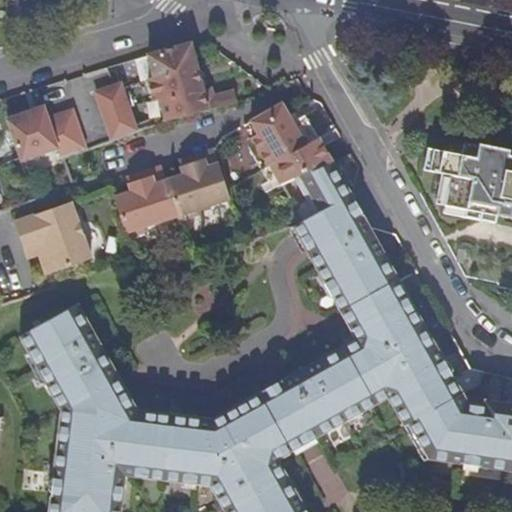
[(234,88),(213,95),(205,97),(203,89),(189,43),(146,55),(154,78),(148,80),(154,100),(159,98),(166,120),(197,112),(215,108),(231,107),(238,103),(234,88)]
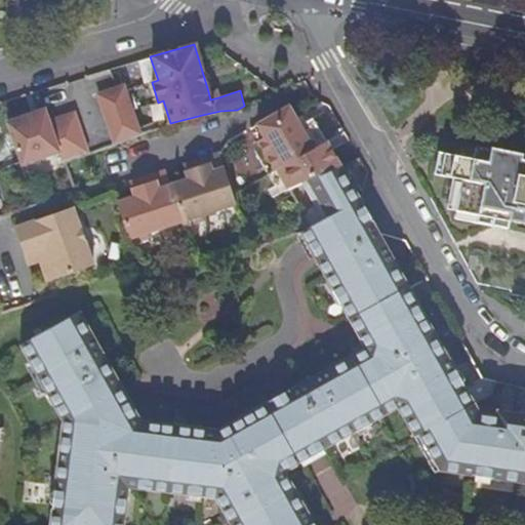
[(143,133),(124,86),(98,95),(118,143),(143,133)]
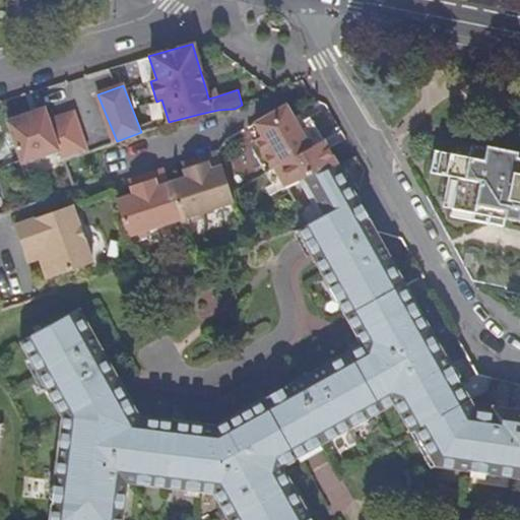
[(208,99),(216,96),(214,87),(206,90),(208,99)]
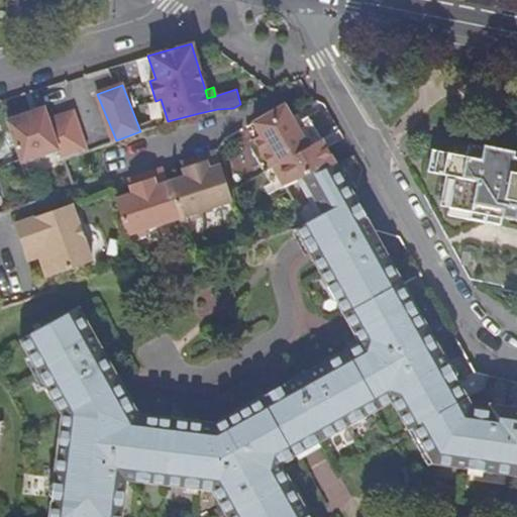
[(286,188),(335,164),(308,115),(301,119),(297,113),(292,116),(285,104),(253,123),(260,137),(251,140),(256,154),(264,173),(266,172),(276,193),(286,188)]
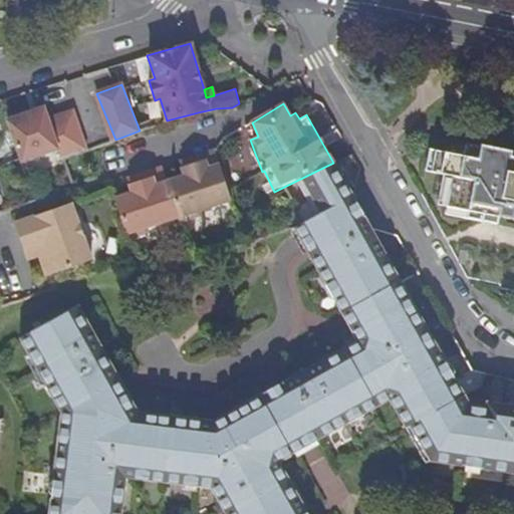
[(21,160),(58,146),(47,118),(42,106),(6,118),(20,157),(21,160)]
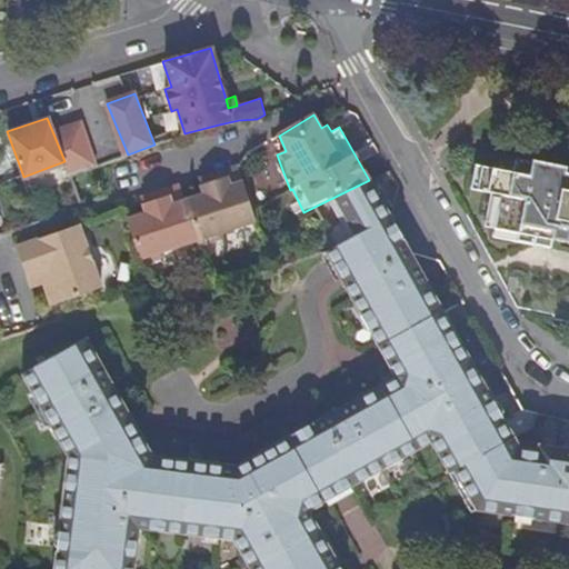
[(52,131),(65,161),(69,176),(98,166),(79,121),(52,131)]
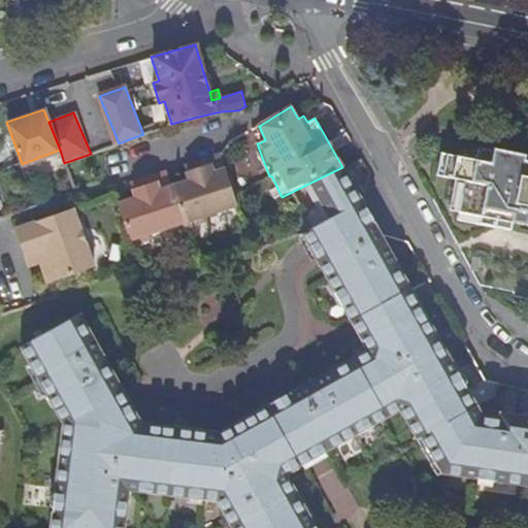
[(527,160),(527,157),(524,157),(499,152),(499,153),(480,150),(477,160),(449,155),(444,176),(457,178),(451,210),(482,218),(481,224),(513,231),(514,224),(527,226),(527,160)]
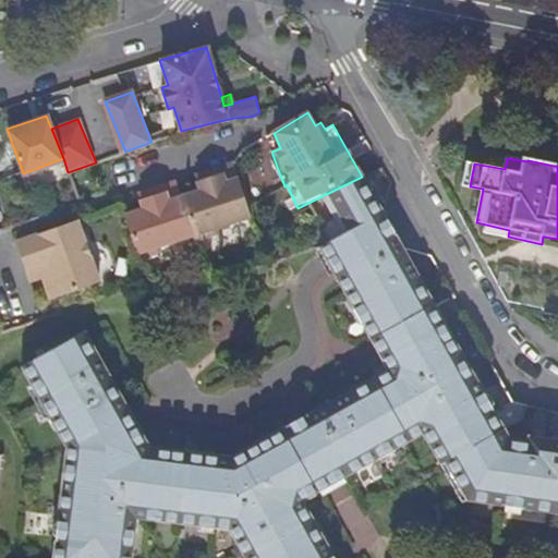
[(180,196),(192,238),(193,243),(215,234),(213,229),(247,216),(238,184),(231,161),(215,167),(203,171),(205,178),(196,181),(199,189),(180,196)]
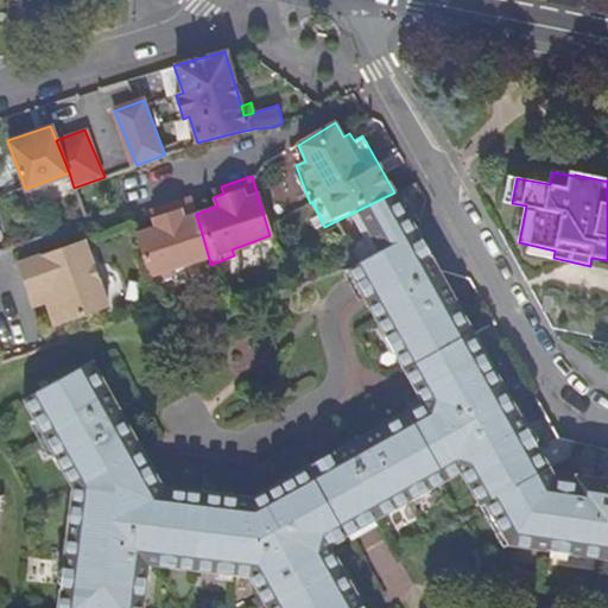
[(211,190),(214,197),(223,194),(221,187),(211,190)]
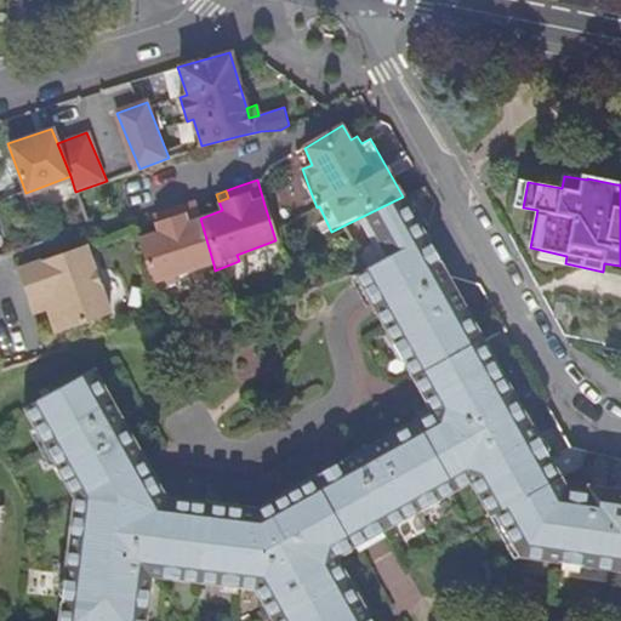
[(421,508),(456,488),(454,483),(468,476),(477,478),(484,491),(479,495),(491,516),(496,514),(500,519),(520,557),(613,569),(620,570),(620,490),(588,485),(587,491),(565,489),(448,277),(434,254),(425,237),(403,197),(343,226),(370,268),(355,274),(364,289),(376,311),(423,397),(429,393),(437,409),(434,417),(421,425),(417,420),(342,462),(314,478),(257,510),(174,500),(172,505),(160,502),(137,461),(142,459),(93,371),(24,408),(74,497),(78,496),(85,510),(79,514),(75,550),(69,548),(61,620),(146,620),(153,576),(161,577),(163,571),(181,574),(181,580),(256,588),(273,620),(370,620),(346,575),(341,579),(330,560),(334,551),(348,542),(352,547),(354,546),(380,531),(387,528),(421,508)]
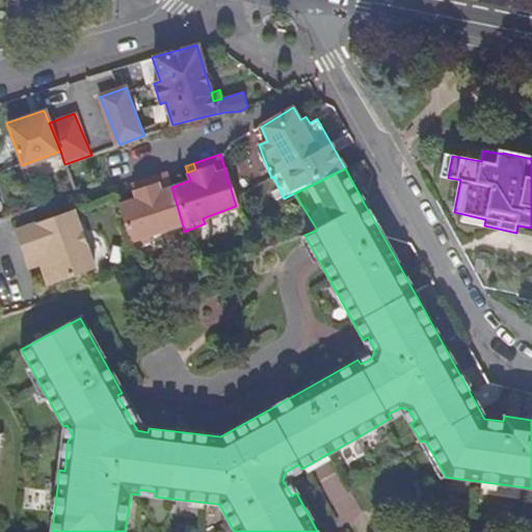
[(183,227),(171,187),(166,173),(150,179),(139,182),(141,188),(133,191),(136,200),(117,205),(130,247),(151,241),(150,236),(183,227)]
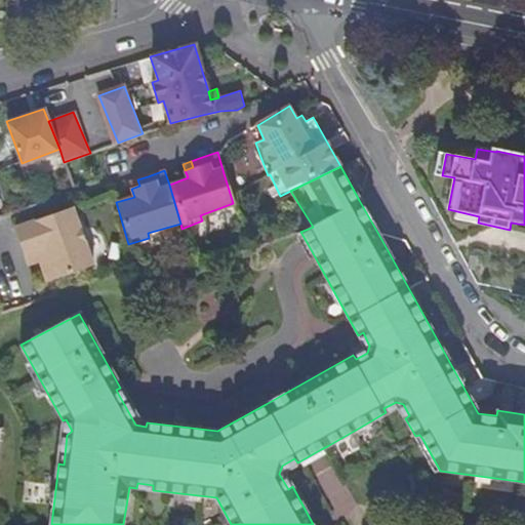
[(129,183),(131,189),(139,186),(137,179),(129,183)]
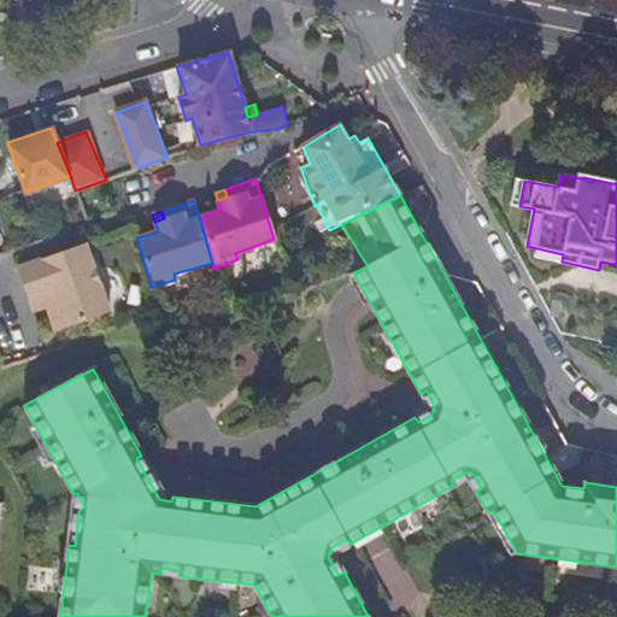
[(41,298),(46,310),(53,307),(64,329),(117,307),(87,241),(21,268),(35,301),(41,298)]
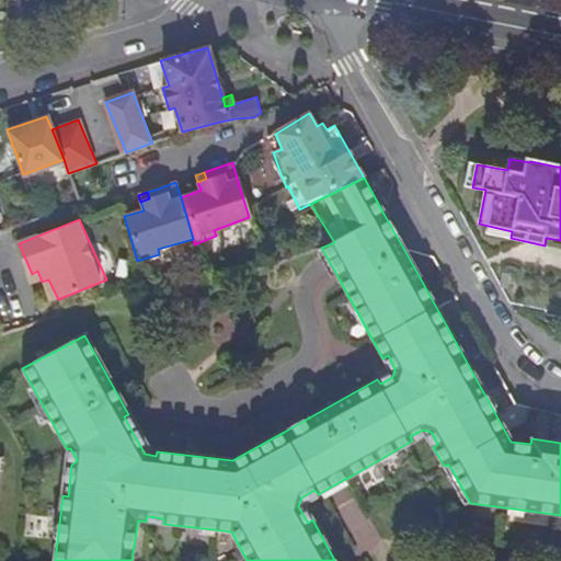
[(37,284),(42,282),(37,271),(32,274),(37,284)]
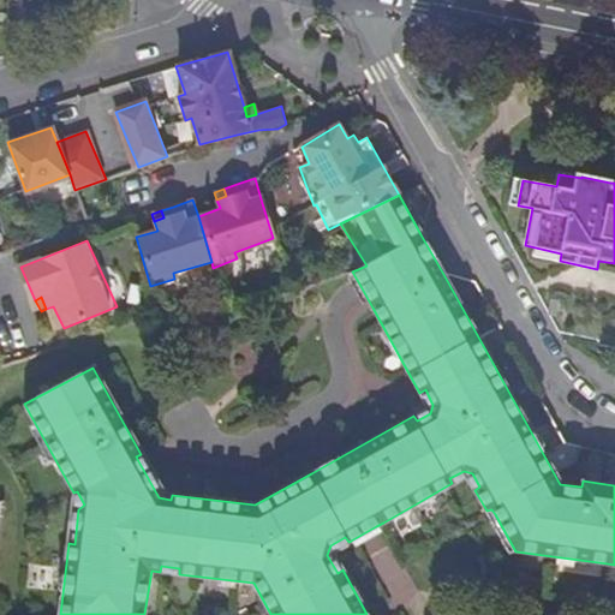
[(425,408),(413,416),(417,421),(430,413),(433,405),(425,389),(419,393),(427,406),(425,408)]
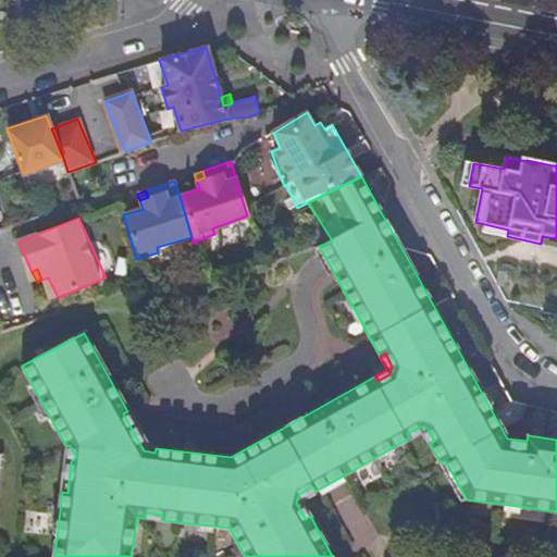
[(155,453),(156,448),(148,447),(127,411),(123,413),(144,450),(155,453)]
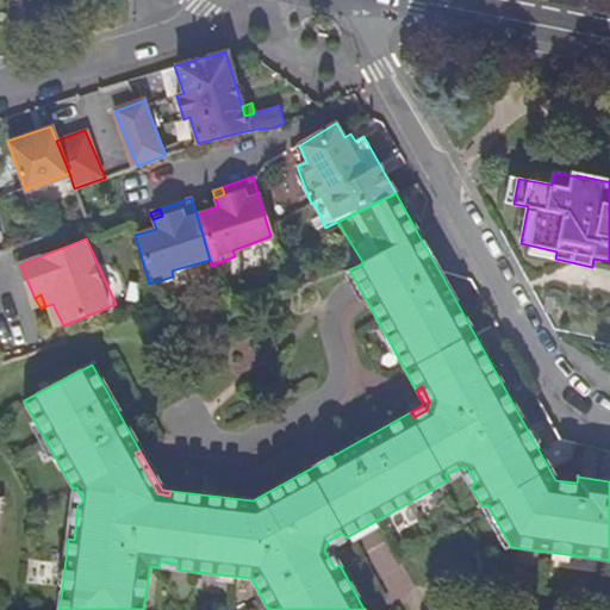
[(464,474),(471,486),(475,483),(468,470),(460,467),(446,474),(448,479),(460,473),(464,474)]
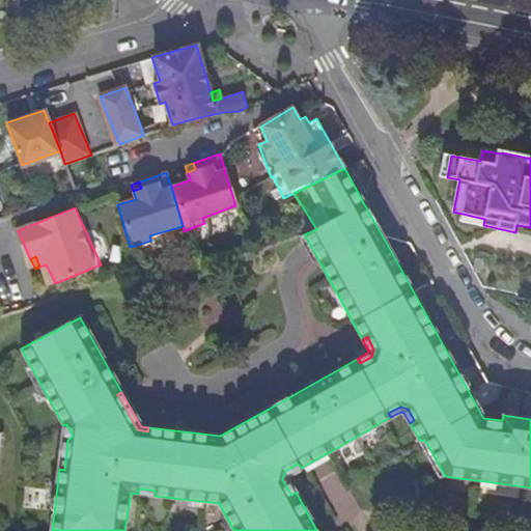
[(64,427),(59,469),(64,470),(67,440),(73,436),(66,424),(63,425),(64,427)]
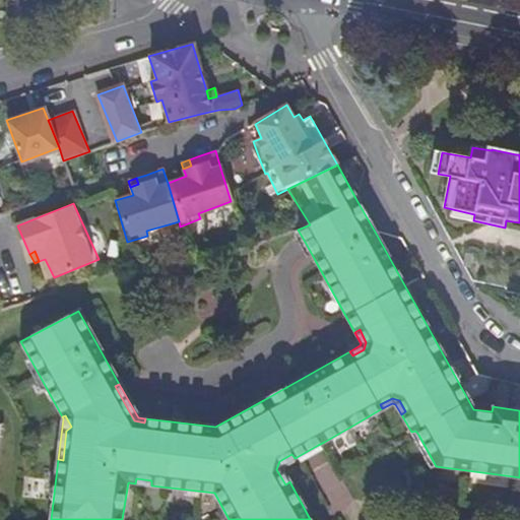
[(285,484),(289,481),(280,466),(295,458),(291,454),(279,461),(276,469),(285,484)]
